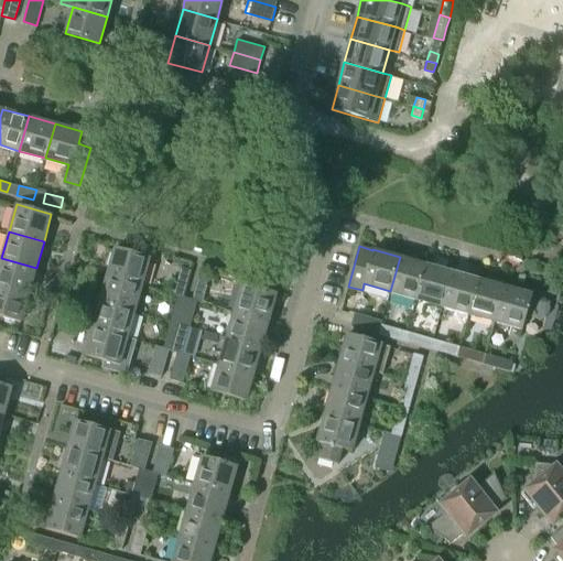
[(116,248),(108,274),(142,284),(150,257),(116,248)]
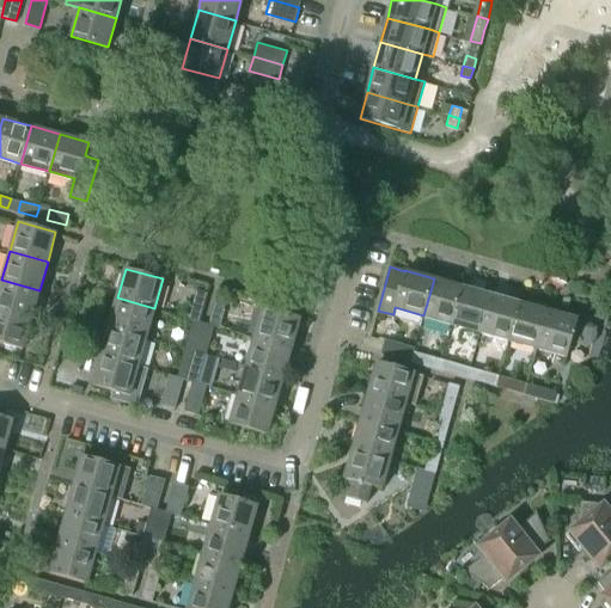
[(423,315),(452,324),(463,287),(434,278),(423,315)]
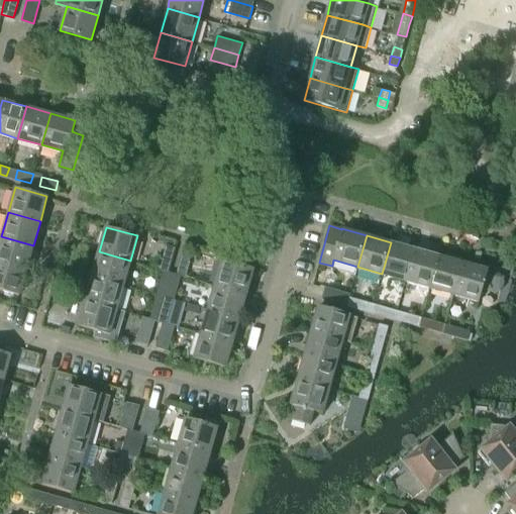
[(1,236),(0,241),(0,262),(26,269),(33,245),(1,236)]
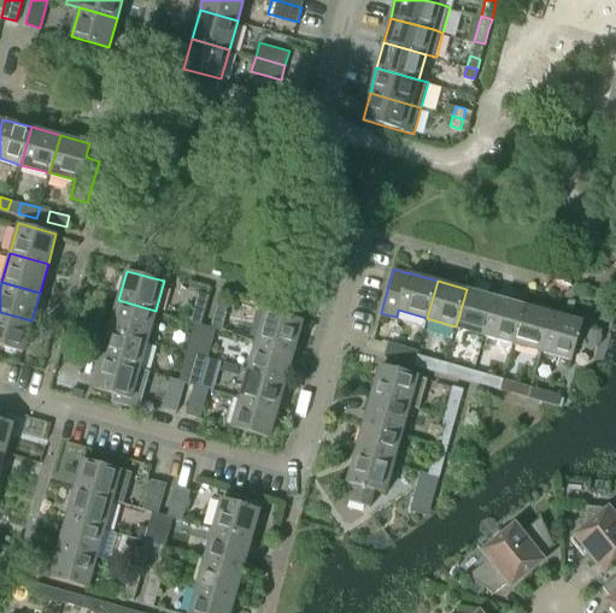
[(456,326),(485,335),(494,296),(467,289),(456,326)]
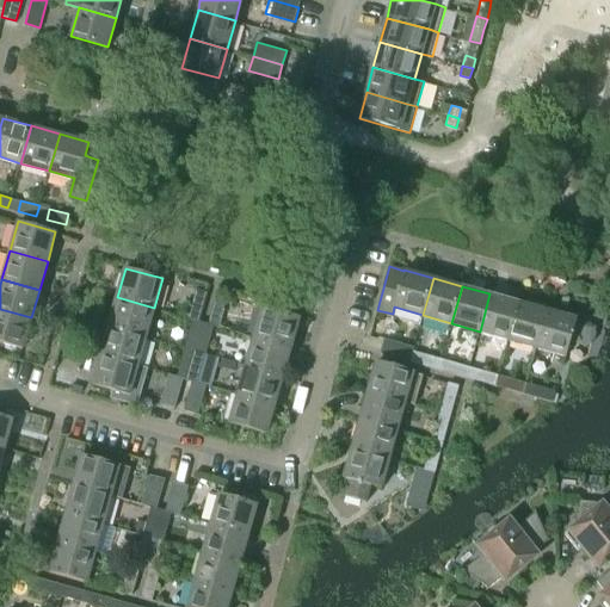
[(216,293),(209,322),(208,323),(214,324),(219,326),(227,297),(216,293)]
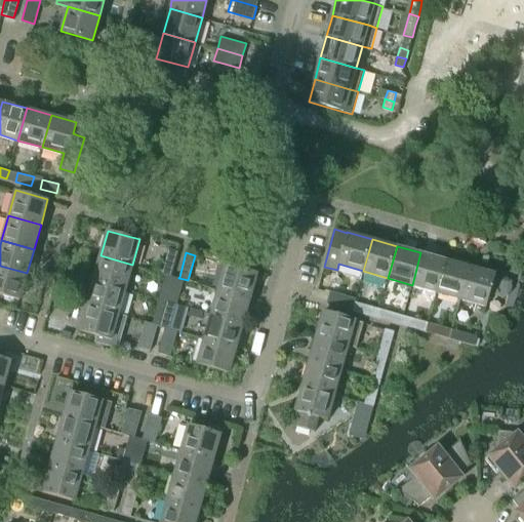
[(412,285),(437,291),(445,259),(420,252),(412,285)]
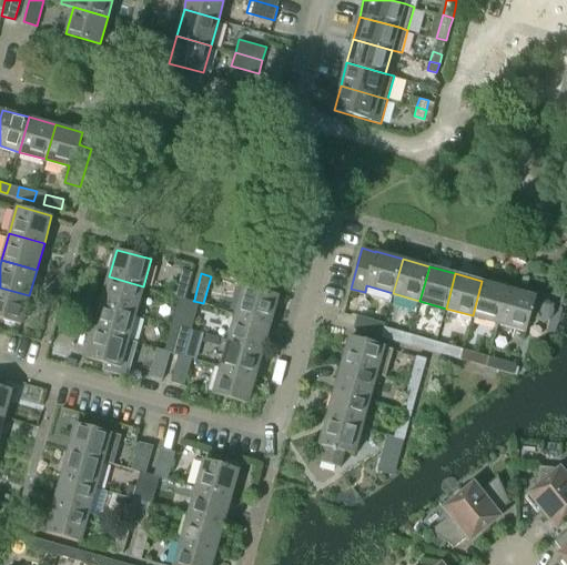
[(109,276),(101,303),(135,313),(143,286),(109,276)]
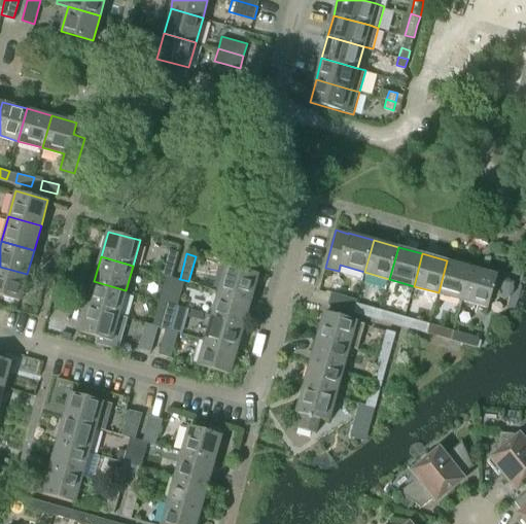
[(167,258),(163,274),(167,275),(172,276),(176,262),(167,258)]
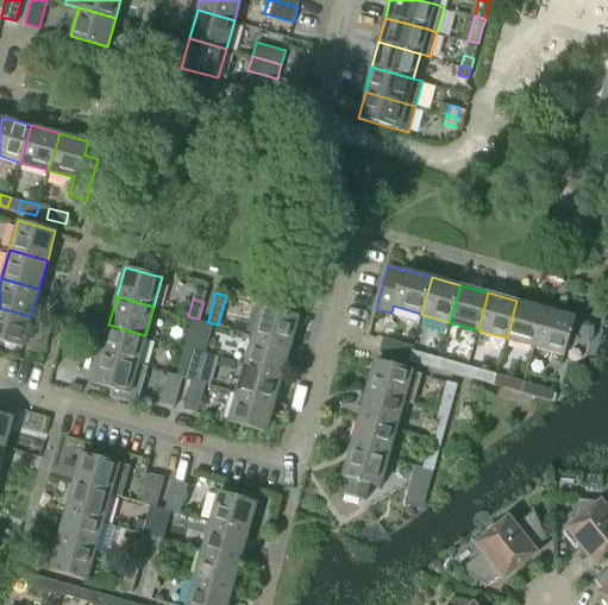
[(507,338),(534,346),(545,309),(516,301),(507,338)]
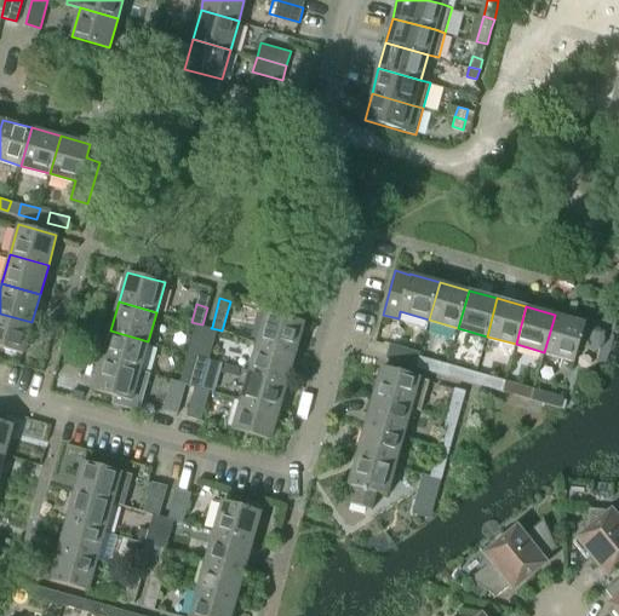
[(265,311),(258,340),(296,351),(304,322),(265,311)]
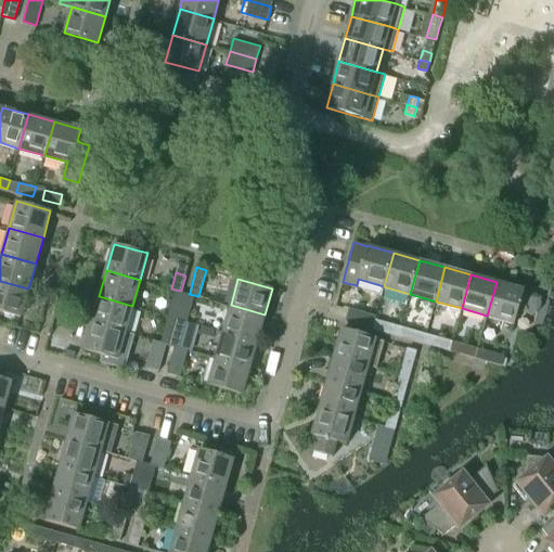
[(28,289),(0,281),(0,309),(21,316),(28,289)]
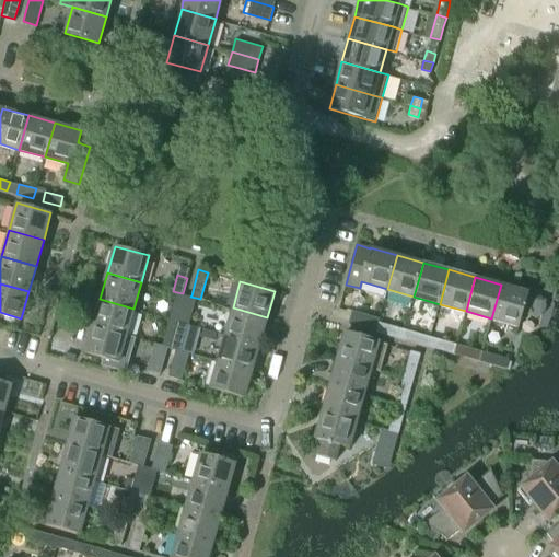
[(501,285),(491,318),(519,326),(522,312),(527,313),(530,315),(533,313),(535,317),(543,313),(547,299),(542,298),(543,296),(533,293),(533,294),(527,293),(528,291),(501,285)]
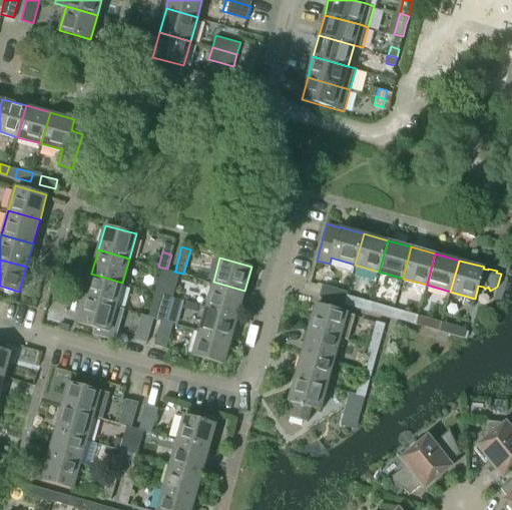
[(91,274),(84,298),(116,307),(116,306),(122,283),(91,274)]
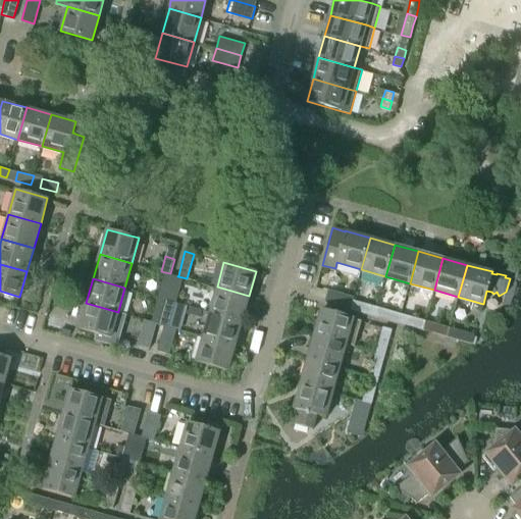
[(162,282),(158,297),(167,299),(171,284),(162,282)]
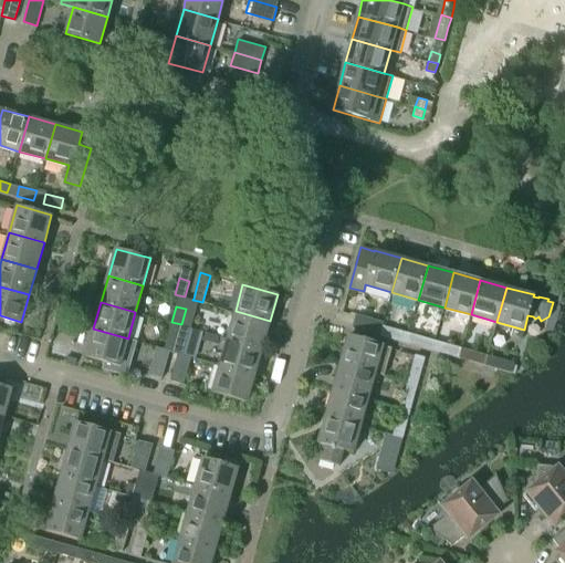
[(186,309),(181,324),(191,327),(196,312),(186,309)]
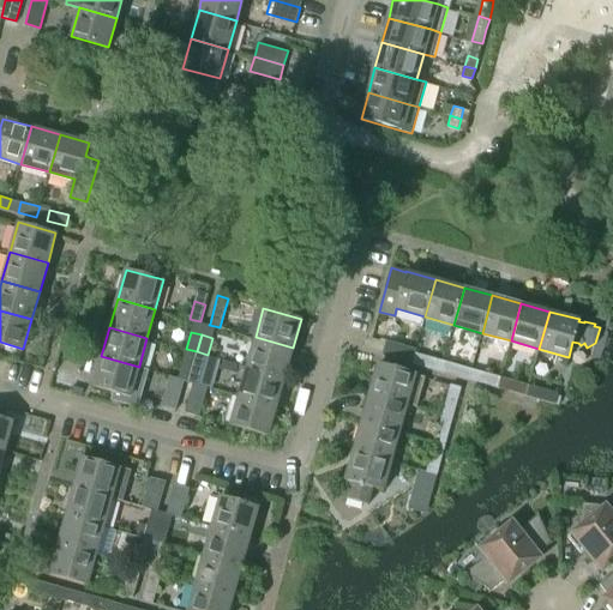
[(256,337),(247,366),(284,376),(293,348),(256,337)]
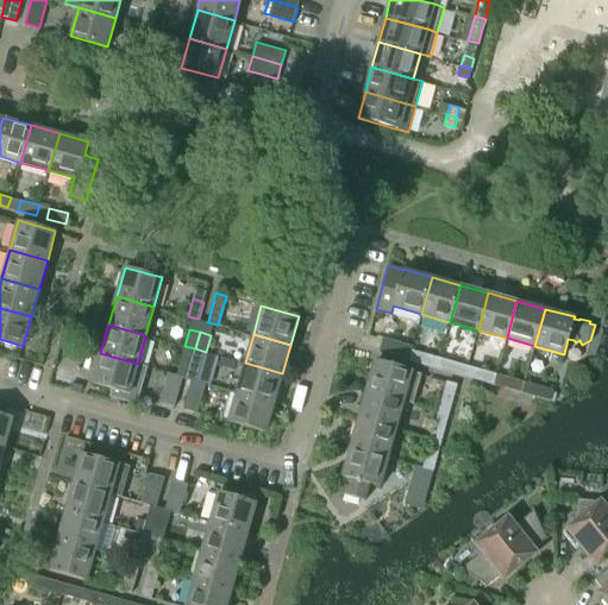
[(408,359),(412,348),(412,345),(383,336),(380,351),(408,359)]
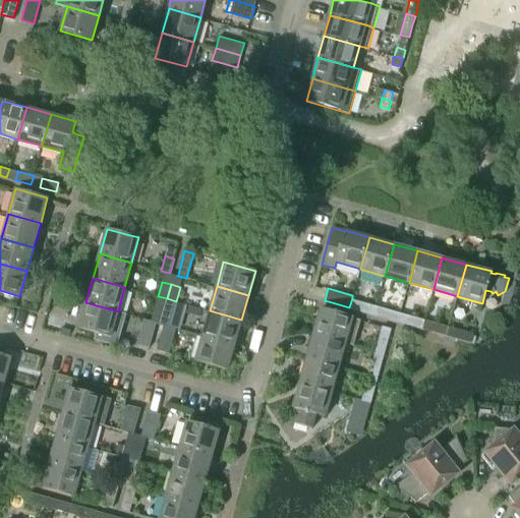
[(158,296),(154,310),(163,313),(167,298),(158,296)]
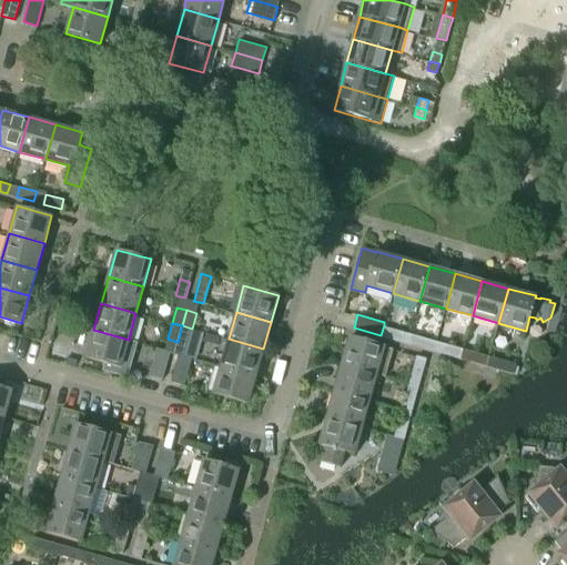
[(178,342),(174,352),(179,353),(184,355),(192,329),(182,325),(178,342)]
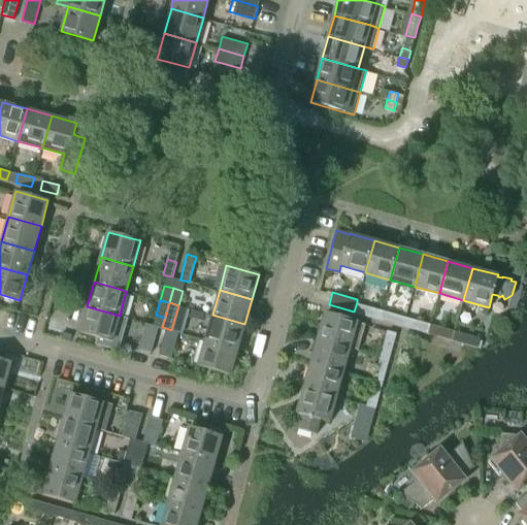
[(365,304),(363,314),(379,319),(382,309),(365,304)]
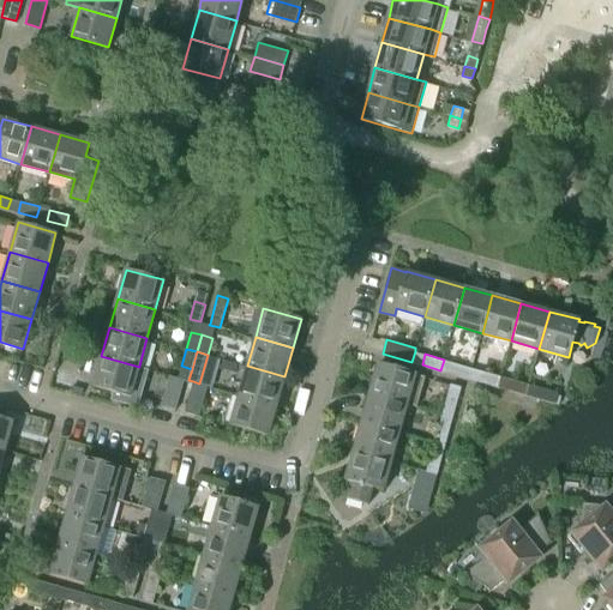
[(139,367),(101,356),(92,385),(114,391),(112,398),(138,405),(148,368),(139,366),(139,367)]
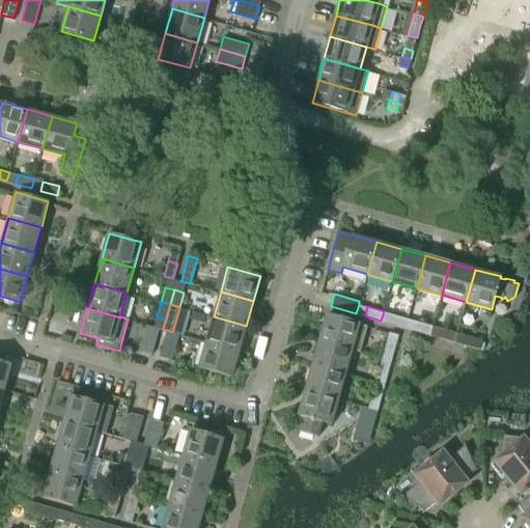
[(327,313),(319,339),(353,349),(361,351),(368,325),(360,323),(328,314),(327,313)]
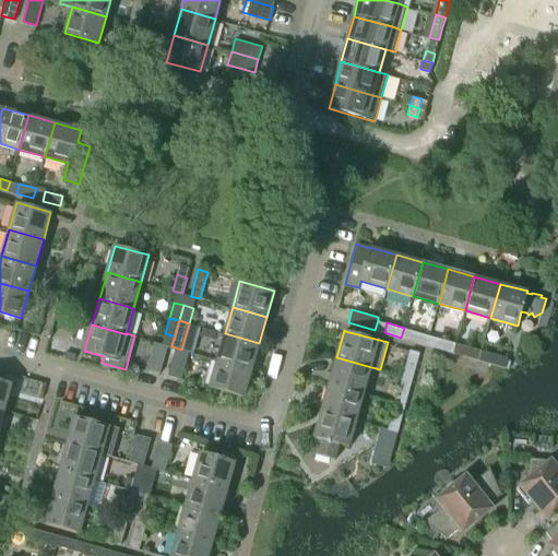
[(413,330),(410,340),(427,344),(429,334),(413,330)]
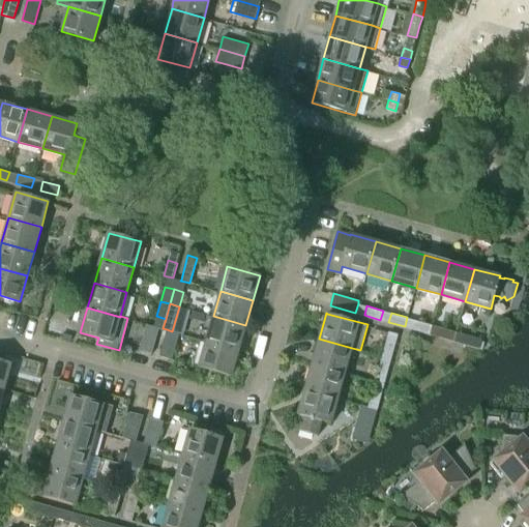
[(213,316),(206,341),(238,350),(245,325),(213,316)]
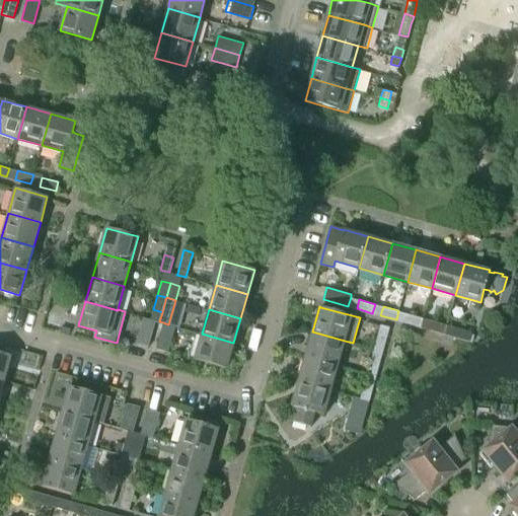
[(408,313),(404,322),(421,326),(423,317),(408,313)]
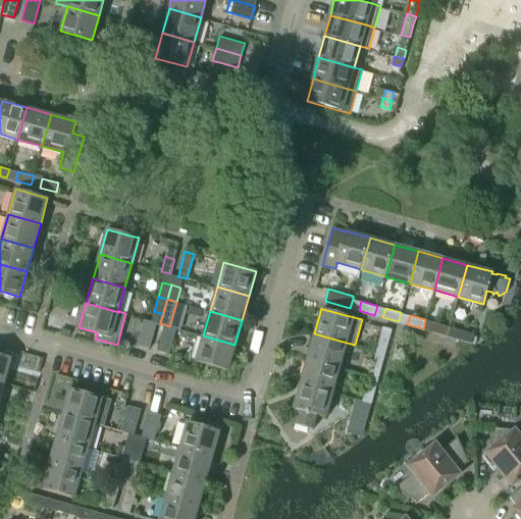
[(150,348),(156,322),(152,321),(144,319),(137,344),(150,348)]
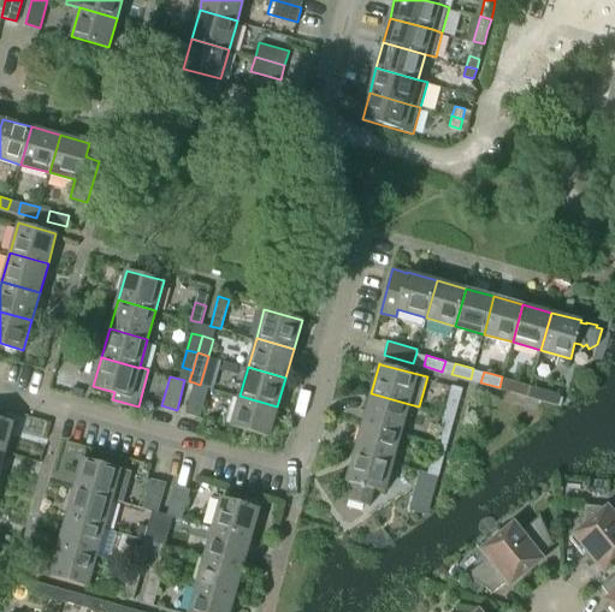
[(513,380),(509,390),(528,396),(531,385),(513,380)]
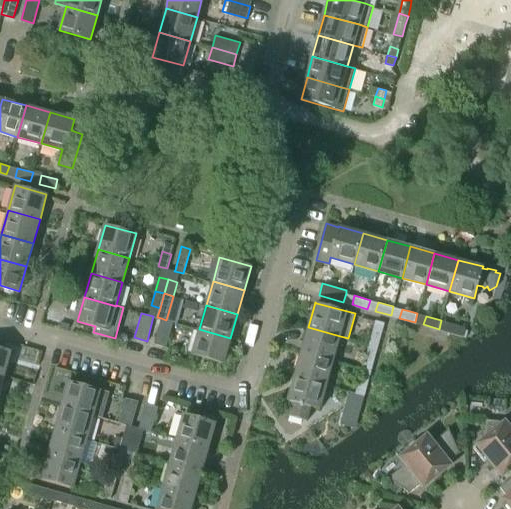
[(161,318),(154,343),(166,346),(173,322),(166,320),(161,318)]
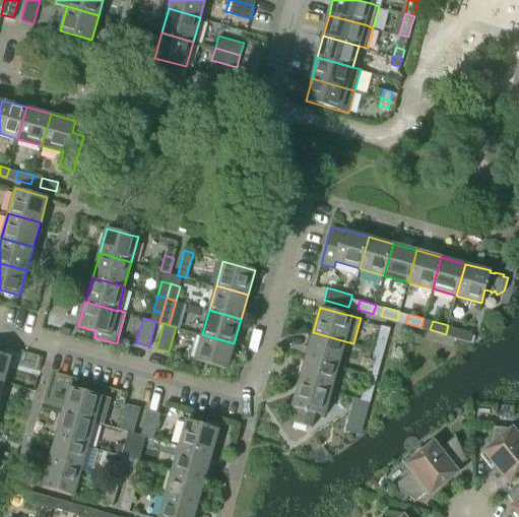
[(382,324),(377,340),(386,343),(391,327),(382,324)]
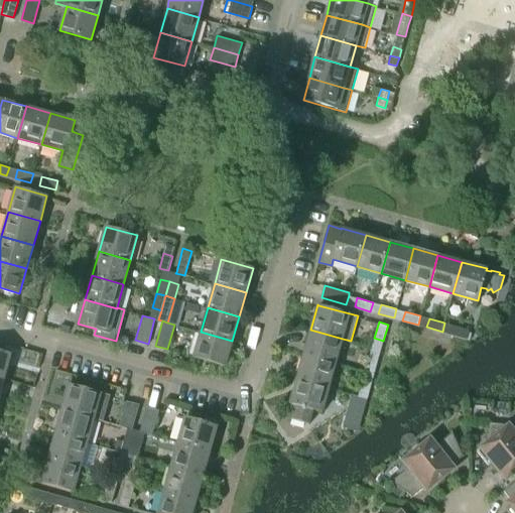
[(444,323),(442,332),(467,339),(470,330),(444,323)]
